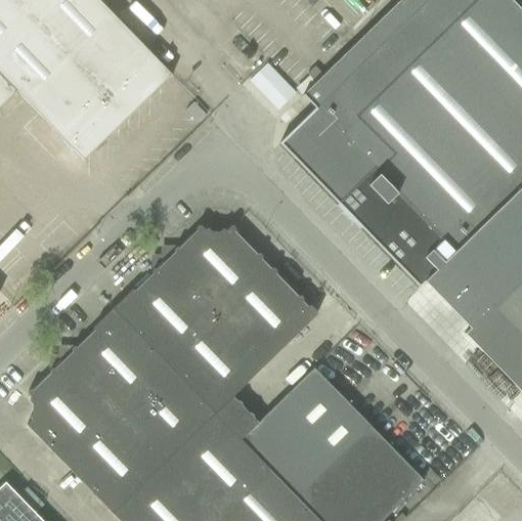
[(0,0),(0,104),(17,89),(85,158),(173,73),(102,0),(0,0)]
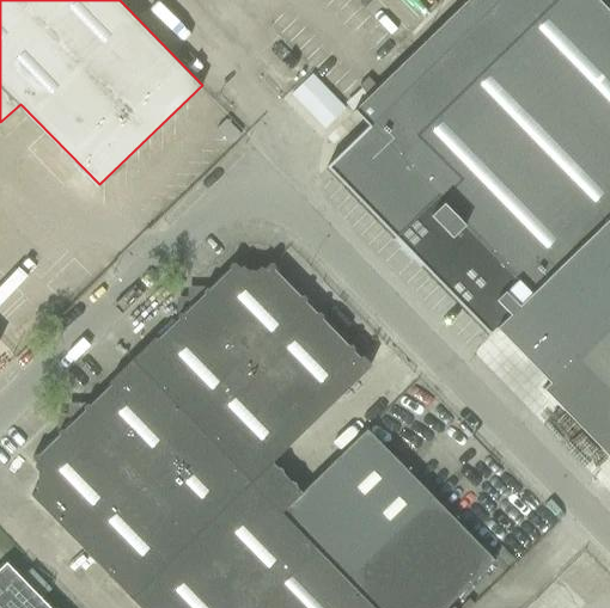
[(370,124),(328,165),(396,235),(395,237),(400,241),(401,240),(419,258),(418,259),(422,264),(424,263),(502,344),(510,338),(550,380),(544,387),(609,454),(609,8),(602,0),(467,0),(355,109),(370,124)]
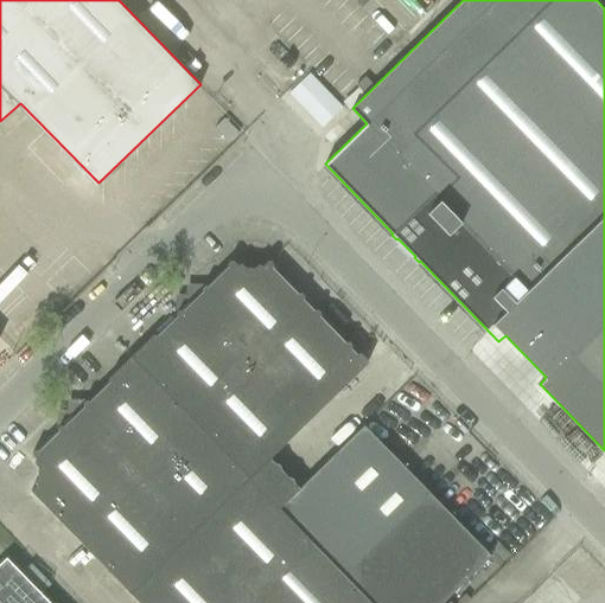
[(291,97),(319,123),(339,102),(311,76),(291,97)]
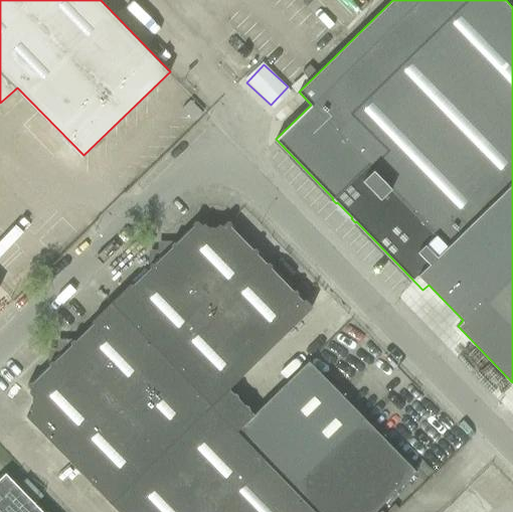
[(254,413),(229,388),(305,314),(297,306),(303,300),(298,294),(298,293),(299,293),(299,292),(299,291),(298,290),(297,289),(296,289),(295,289),(294,289),(293,290),(271,267),(272,266),(273,266),(273,265),(273,264),(272,263),(271,262),(270,262),(269,262),(268,262),(267,263),(258,252),(258,251),(259,250),(259,249),(258,248),(258,247),(257,247),(255,246),(253,247),(252,248),(230,225),(231,225),(231,224),(232,224),(232,223),(232,222),(231,221),(230,220),(229,219),(228,220),(227,220),(226,220),(226,221),(222,225),(220,222),(216,226),(208,225),(205,222),(203,224),(200,221),(199,220),(198,219),(197,219),(196,220),(195,220),(194,220),(194,221),(194,222),(194,223),(194,224),(195,225),(178,241),(177,241),(176,240),(175,240),(174,241),(173,241),(172,242),(163,242),(163,251),(153,252),(153,262),(152,262),(152,263),(151,264),(151,265),(151,266),(151,267),(152,267),(135,284),(134,283),(132,283),(131,283),(130,284),(129,285),(129,286),(129,287),(130,288),(130,289),(119,300),(118,299),(117,298),(116,298),(115,299),(110,303),(110,304),(109,305),(109,306),(110,307),(111,308),(99,319),(98,318),(97,317),(96,318),(95,318),(94,319),(94,320),(94,321),(94,322),(94,323),(95,323),(77,340),(76,339),(75,339),(75,338),(74,338),(73,339),(72,339),(72,340),(71,341),(62,341),(61,350),(52,350),(52,359),(51,360),(50,360),(50,361),(50,362),(50,363),(50,364),(51,365),(34,382),(33,381),(32,380),(31,380),(29,381),(28,382),(28,383),(28,384),(28,385),(29,386),(32,389),(30,391),(33,394),(33,404),(30,407),(32,409),(27,415),(121,511),(373,511),(416,470),(310,359),(254,413)]
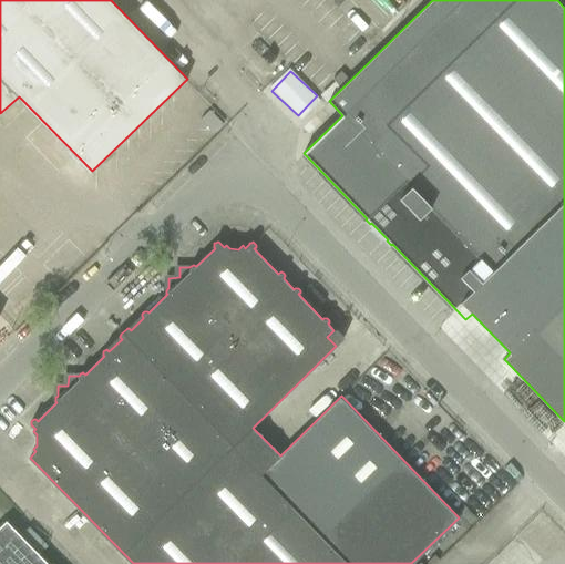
[(338,329),(337,329),(336,329),(335,329),(334,330),(327,337),(336,346),(343,339),(343,338),(345,336),(343,335),(339,329),(338,329)]
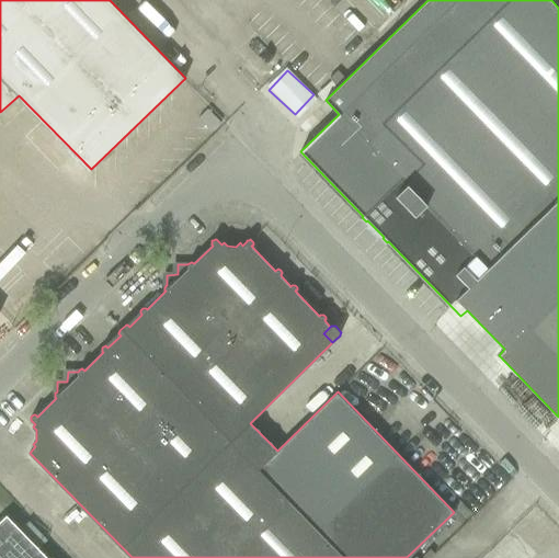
[(43,557),(23,538),(9,522),(0,530),(0,557),(43,557)]
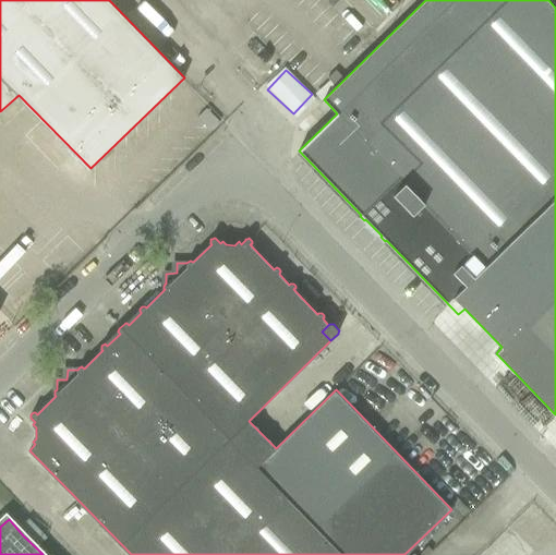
All buildings are outlined.
